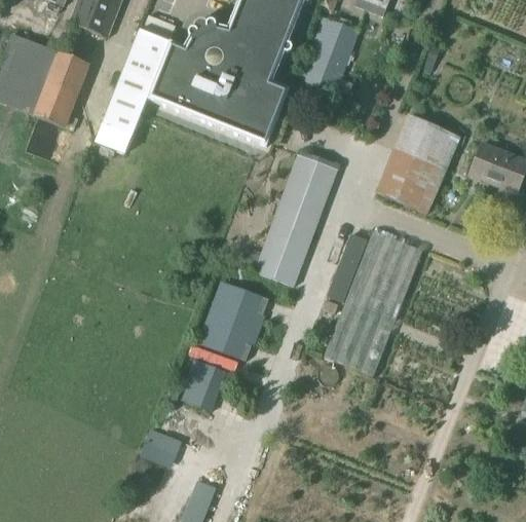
[(76,0),(68,23),(107,38),(121,0),(76,0)]
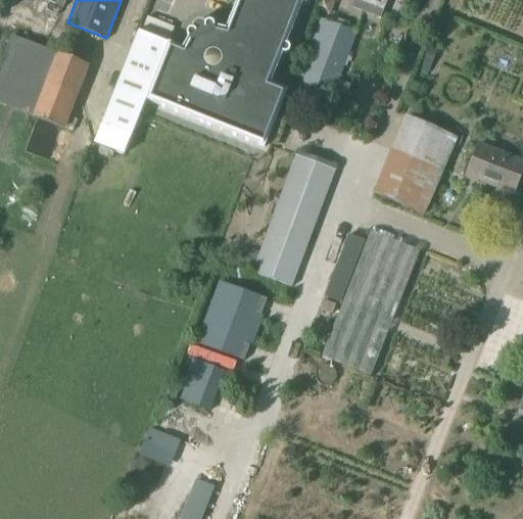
[(139,28),(101,123),(95,140),(125,152),(132,134),(146,97),(266,144),(288,87),(272,81),(283,51),(286,51),(289,50),(291,46),(289,42),(287,41),(303,0),(305,1),(307,0),(236,0),(226,27),(215,24),(214,21),(212,19),(210,18),(208,19),(206,20),(205,22),(204,25),(204,26),(196,30),(195,28),(193,27),(188,29),(187,32),(188,36),(182,45),(139,28)]
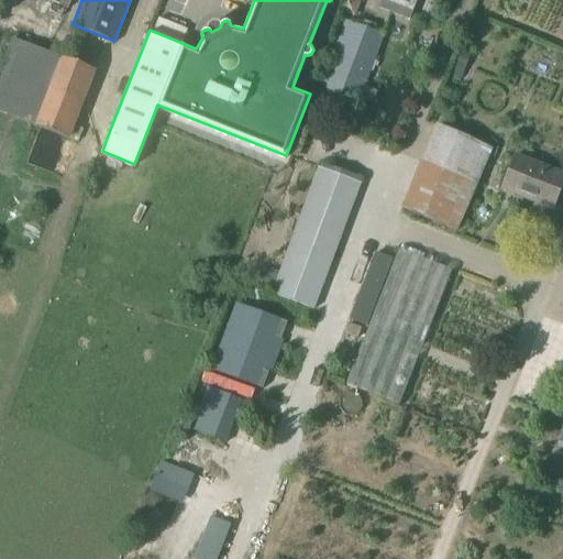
[(351,0),(349,7),(359,11),(359,10),(361,11),(366,0),(351,0)]
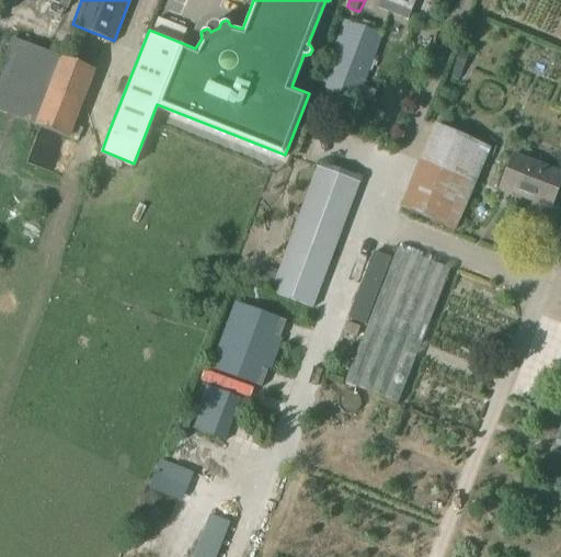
[(379,0),(378,4),(408,16),(414,0),(379,0)]
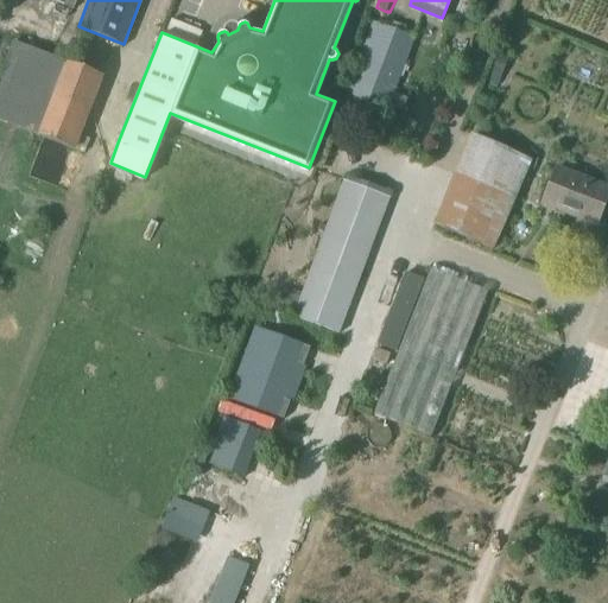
[(352,93),(387,106),(415,33),(379,20),(352,93)]
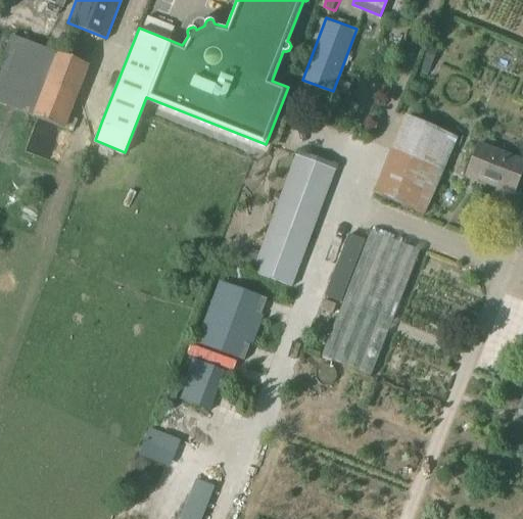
[(74,128),(78,116),(70,114),(90,63),(12,33),(0,62),(0,100),(66,125),(74,128)]
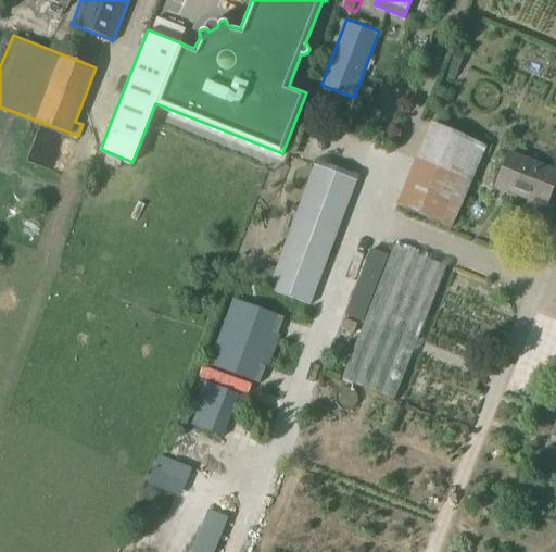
[(487,143),(432,121),(396,203),(451,226),(487,143)]
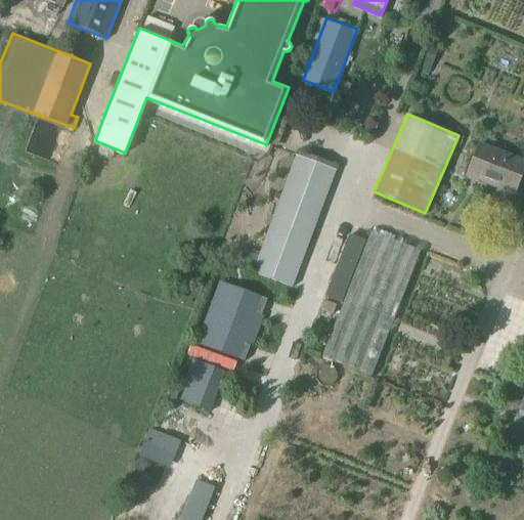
[(515,193),(523,169),(523,159),(480,142),(467,174),(515,193)]
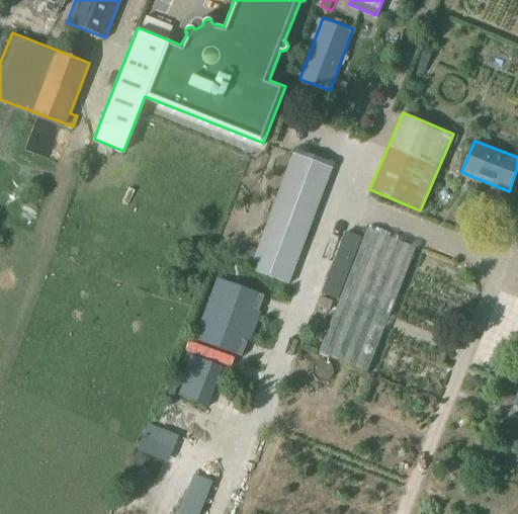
[(290,281),(333,166),(292,152),(250,266),(290,281)]
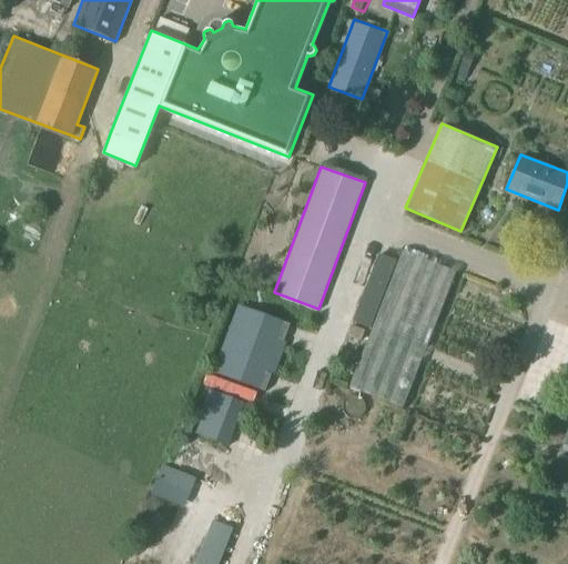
[(403,248),(348,385),(402,406),(456,269),(403,248)]
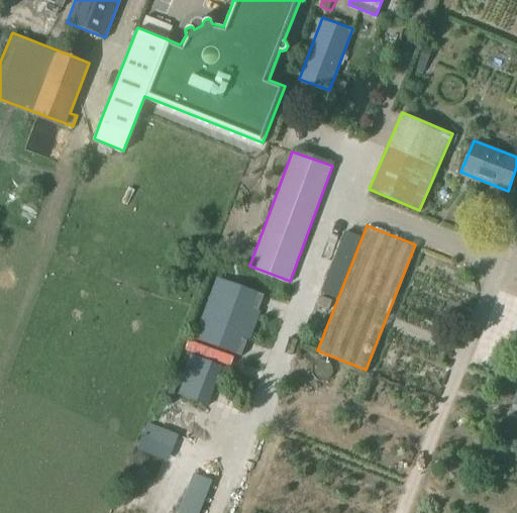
[(344,230),(320,292),(337,298),(360,236),(344,230)]
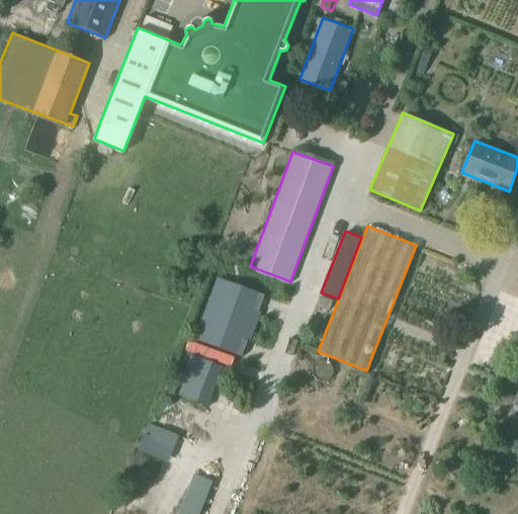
[(191,353),(176,393),(206,405),(223,365),(191,353)]
